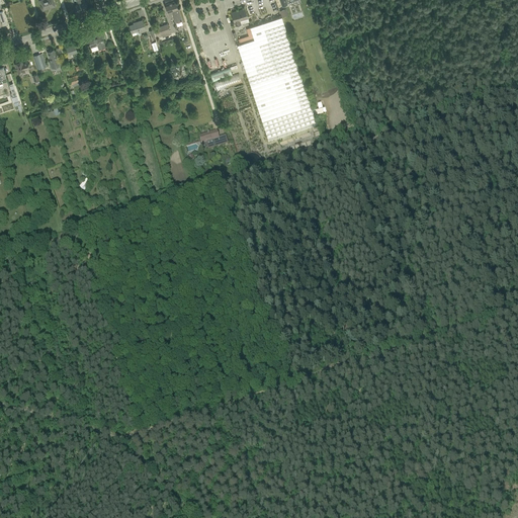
[(56,5),(54,0),(44,0),(40,1),(42,9),(44,9),(44,8),(52,6),(56,5)]
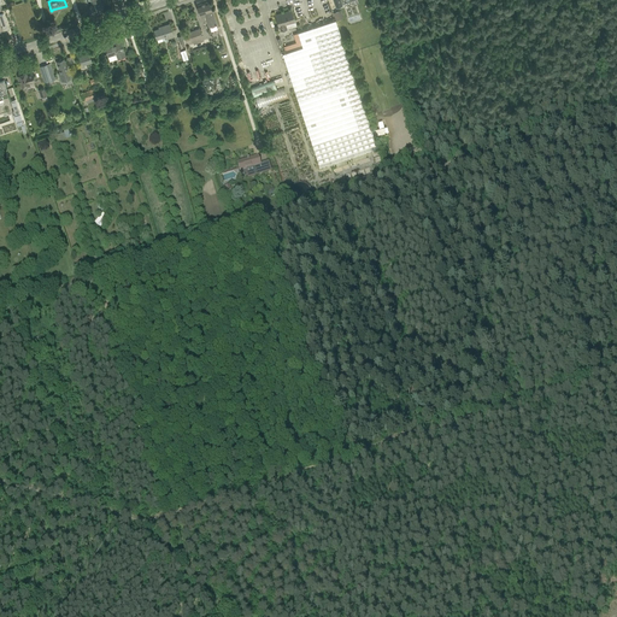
[(97,0),(92,3),(93,4),(90,5),(93,15),(104,11),(99,0),(97,0)]
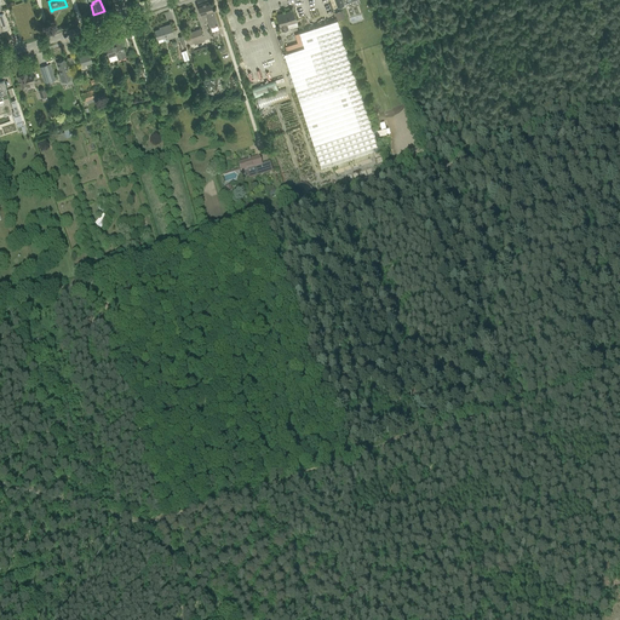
[(197,5),(201,15),(206,12),(206,15),(211,12),(210,11),(213,10),(211,1),(197,5)]
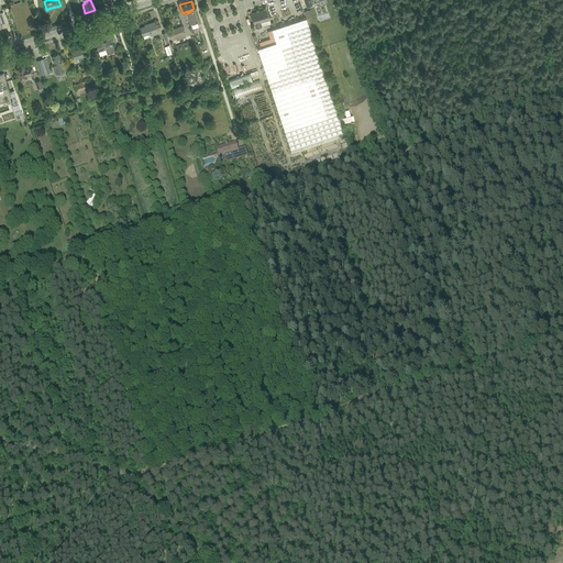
[(187,13),(190,24),(191,24),(192,29),(199,26),(197,22),(194,9),(190,10),(191,11),(187,13)]
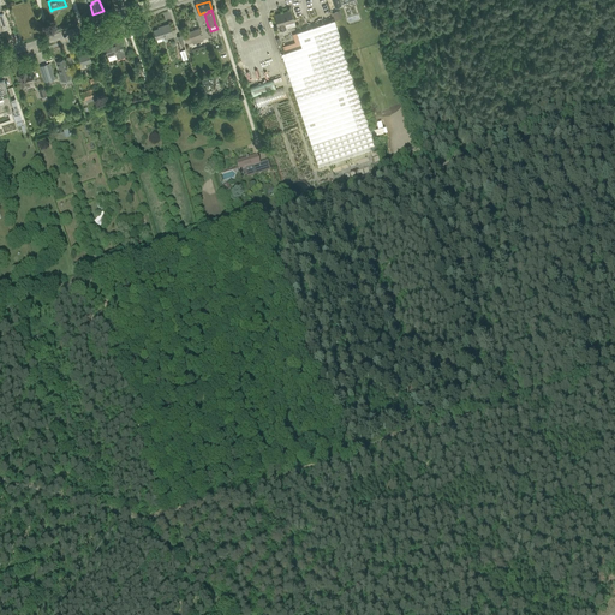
[(275,15),(280,30),(294,25),(291,11),(280,15),(280,13),(275,15)]
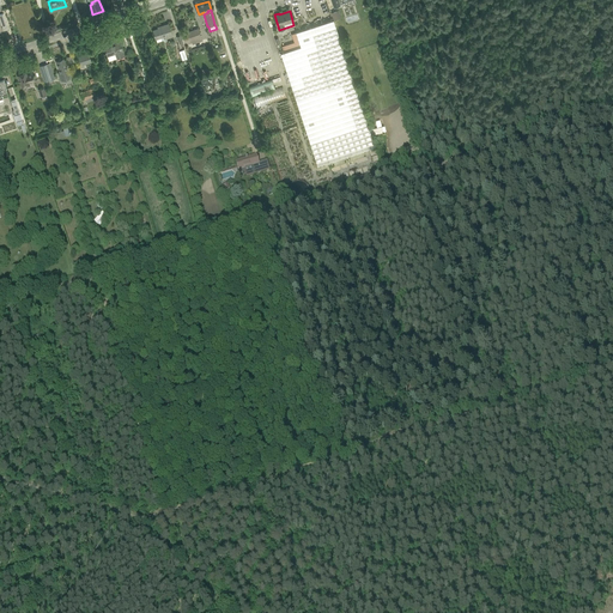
[(283,53),(281,53),(317,164),(375,146),(362,108),(334,20),(310,28),(292,34),(295,40),(295,42),(281,47),(283,53)]
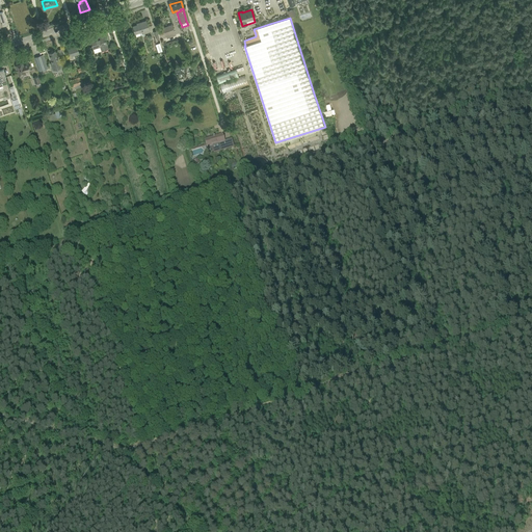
[(133,26),(135,33),(142,31),(143,34),(150,31),(147,20),(139,23),(140,24),(133,26)]
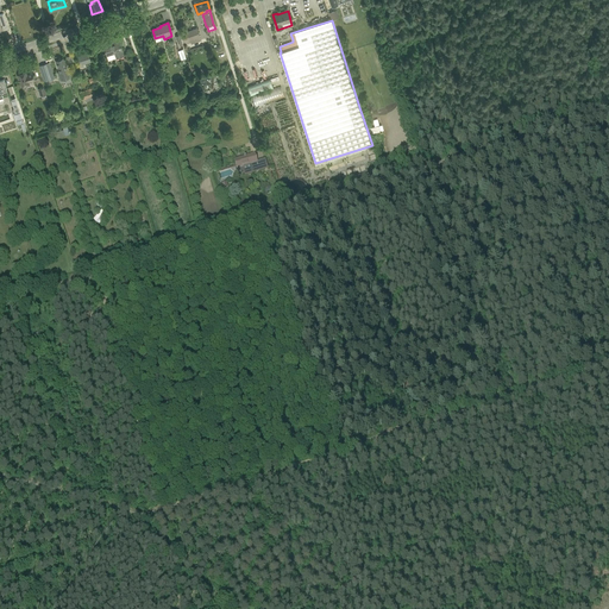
[(187,32),(181,35),(183,42),(190,39),(200,36),(198,29),(187,32)]
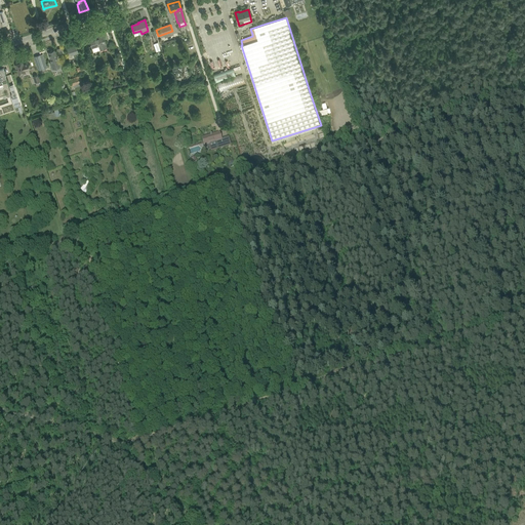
[(99,45),(101,49),(101,50),(108,47),(103,34),(95,36),(95,37),(89,39),(92,48),(99,45)]
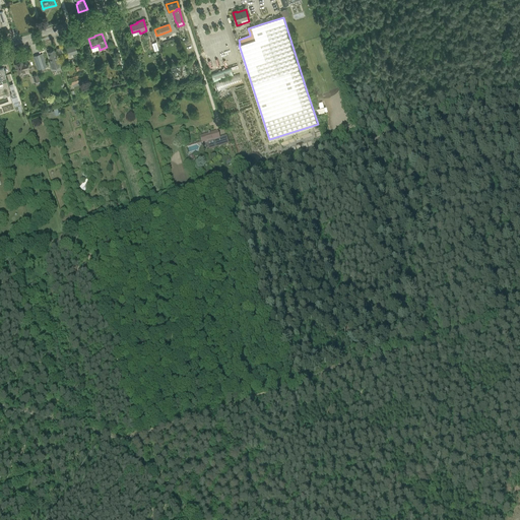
[(67,47),(69,55),(68,55),(69,59),(75,58),(73,53),(77,51),(75,44),(67,47)]
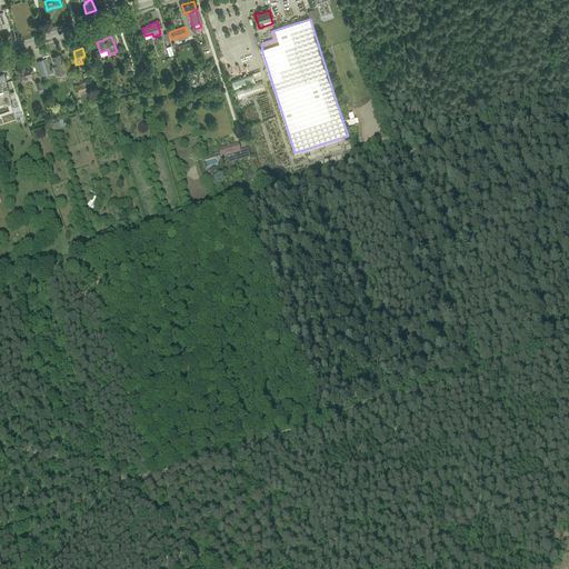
[(52,56),(56,66),(56,67),(55,68),(57,76),(66,72),(59,53),(52,56)]
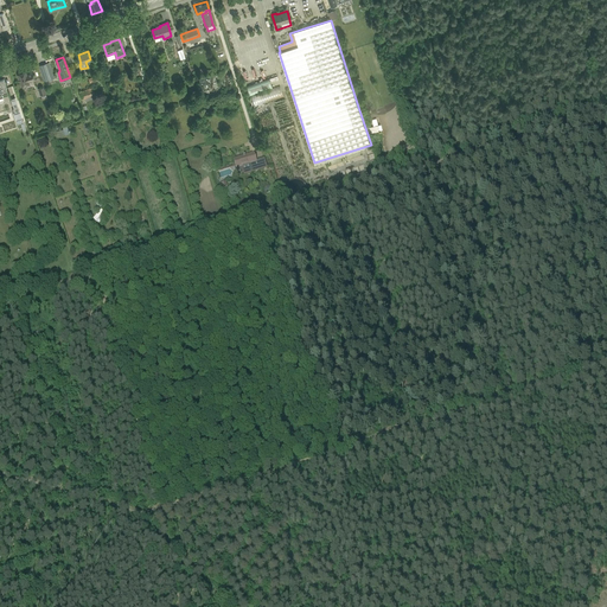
[(38,65),(44,82),(55,78),(49,62),(38,65)]
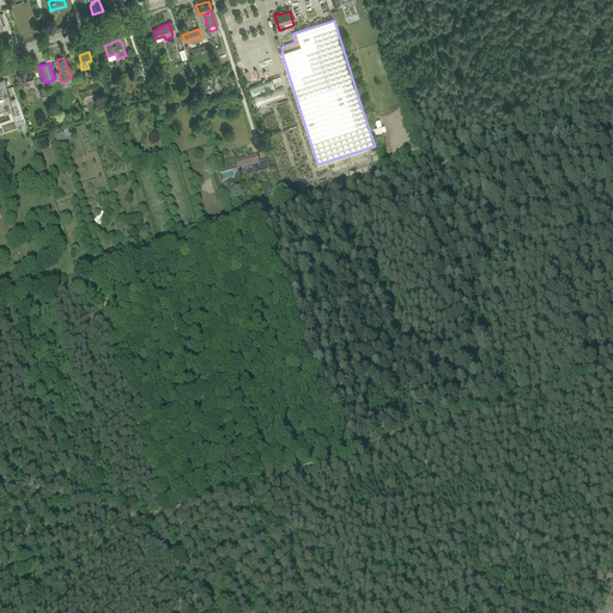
[(18,74),(22,86),(30,84),(29,83),(36,80),(34,72),(26,74),(26,72),(18,74)]
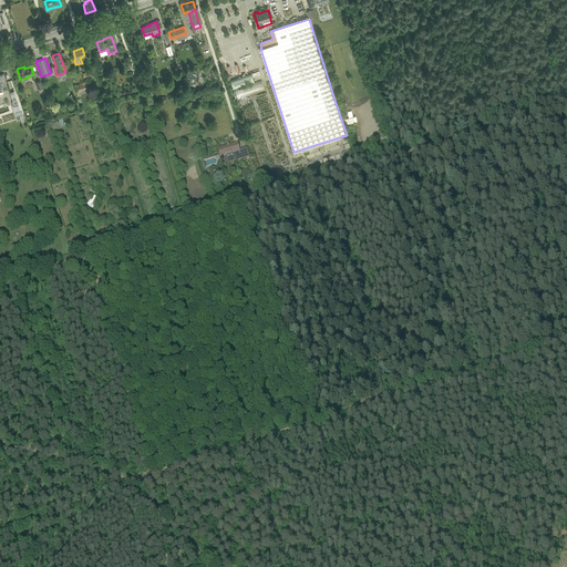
[(234,89),(255,82),(251,73),(230,80),(234,89)]
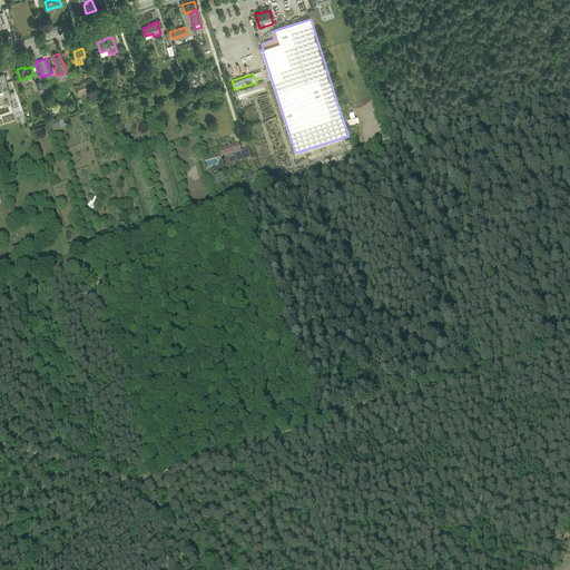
[(134,78),(137,90),(143,88),(139,76),(134,78)]
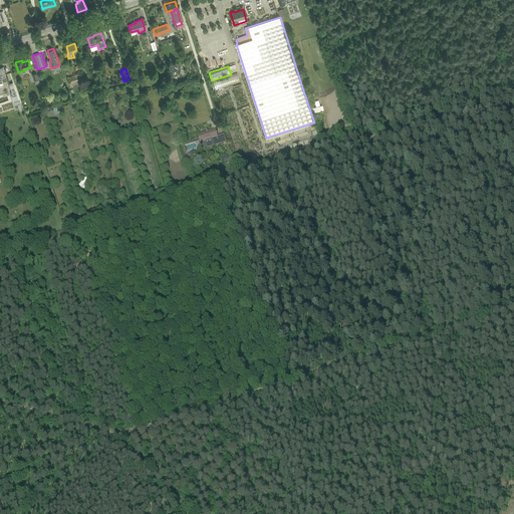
[(213,80),(216,89),(240,81),(237,72),(213,80)]
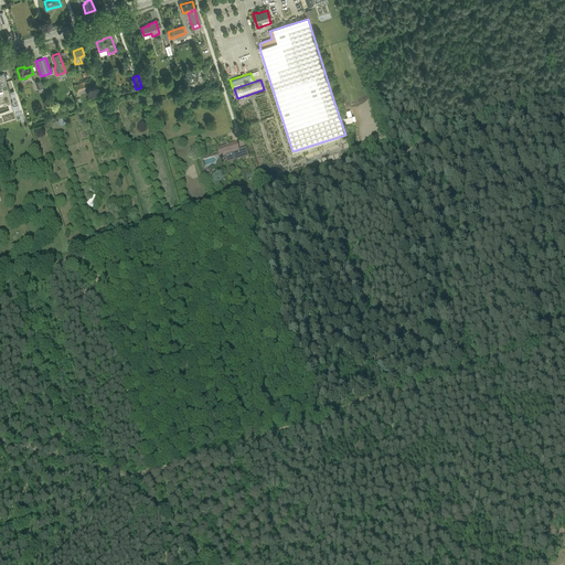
[(86,82),(74,85),(76,92),(80,91),(88,88),(86,82)]
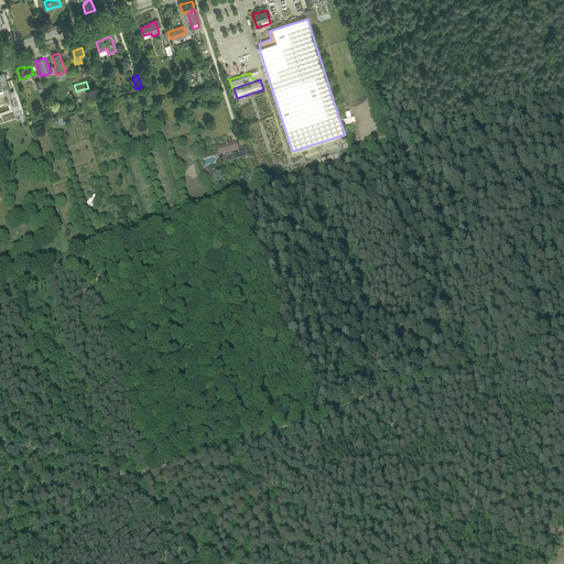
[(13,105),(15,111),(21,109),(14,90),(10,91),(14,105),(13,105)]
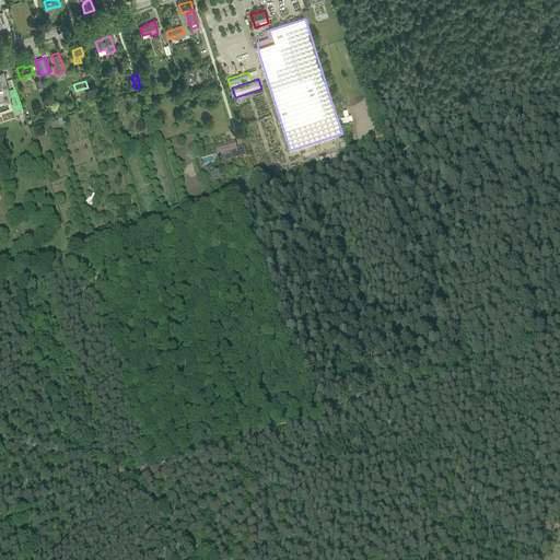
[(224,144),(216,148),(218,155),(222,154),(230,152),(232,160),(238,158),(236,150),(236,149),(233,142),(225,144),(225,143),(224,144)]
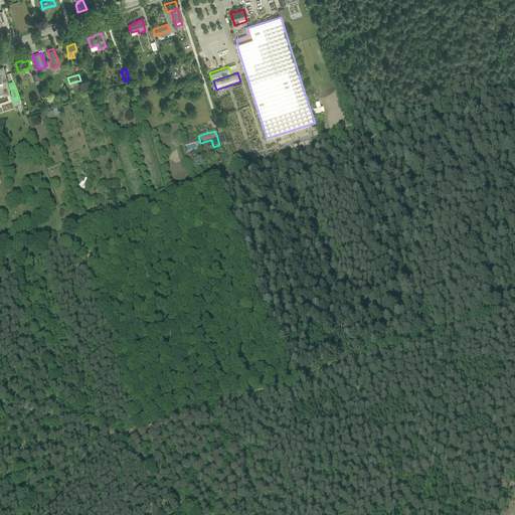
[(301,153),(302,155),(302,156),(323,149),(321,143),(314,145),(313,145),(309,146),(309,147),(302,149),(303,153),(301,153)]
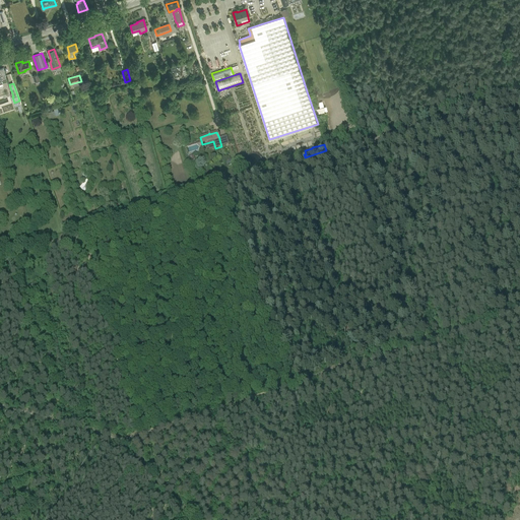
[(85,186),(83,184),(79,188),(84,192),(91,184),(89,182),(85,186)]
